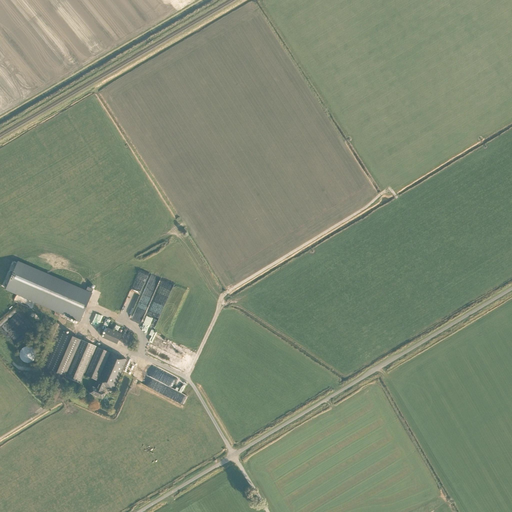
[(6,289),(79,321),(91,294),(18,262),(6,289)]
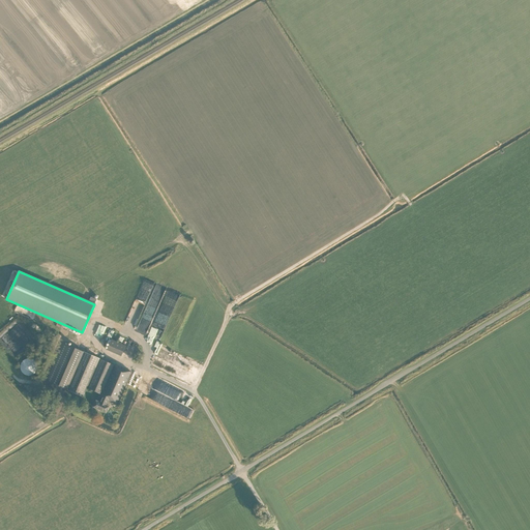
[(160,303),(166,288),(158,286),(156,291),(155,290),(151,300),(160,303)]
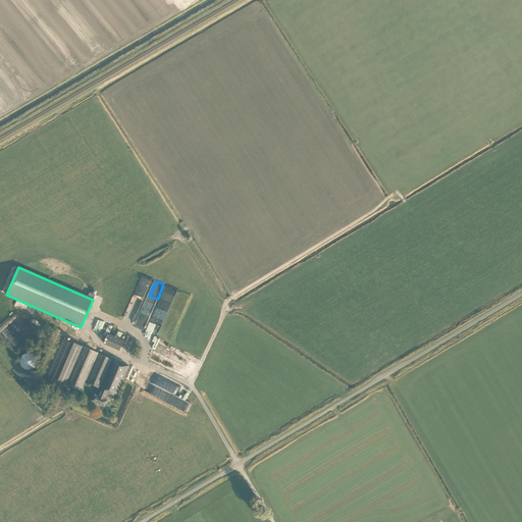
[(123,341),(110,334),(105,345),(119,351),(123,341)]
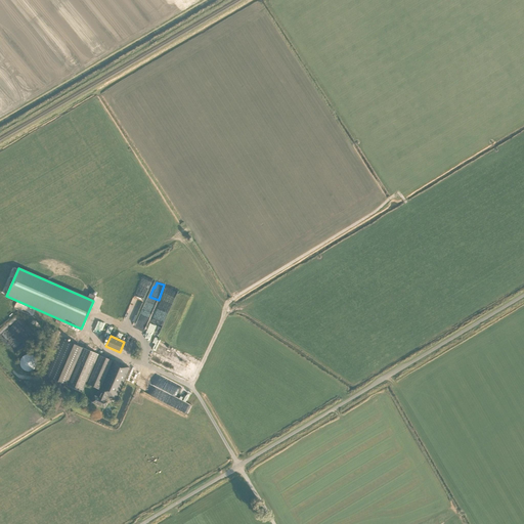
[(87,349),(63,339),(47,376),(83,392),(98,354),(87,349)]
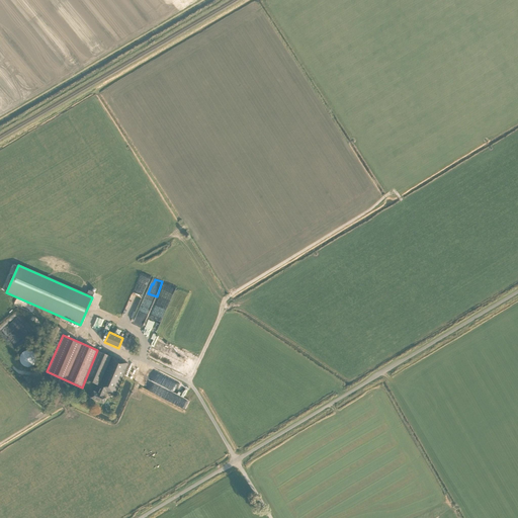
[(22,364),(24,366),(27,366),(30,366),(32,365),(34,363),(36,360),(36,358),(35,355),(33,352),(31,351),(28,350),(25,351),(23,352),(21,354),(20,356),(20,359),(20,362),(22,364)]
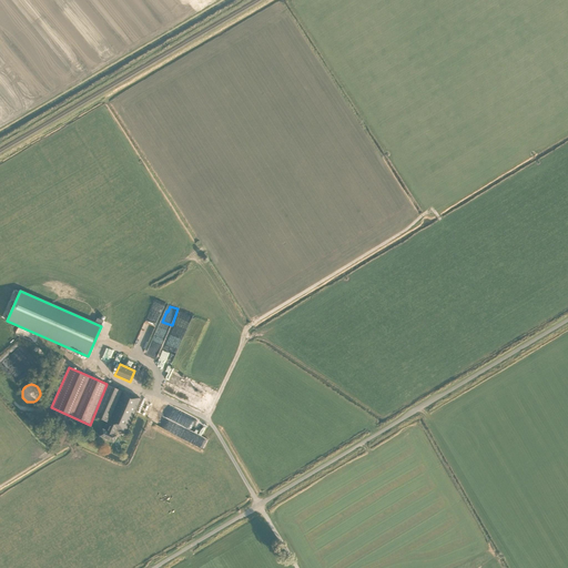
[(142,399),(109,385),(94,416),(108,422),(104,429),(103,429),(100,436),(114,442),(117,435),(115,435),(119,427),(128,432),(142,399)]
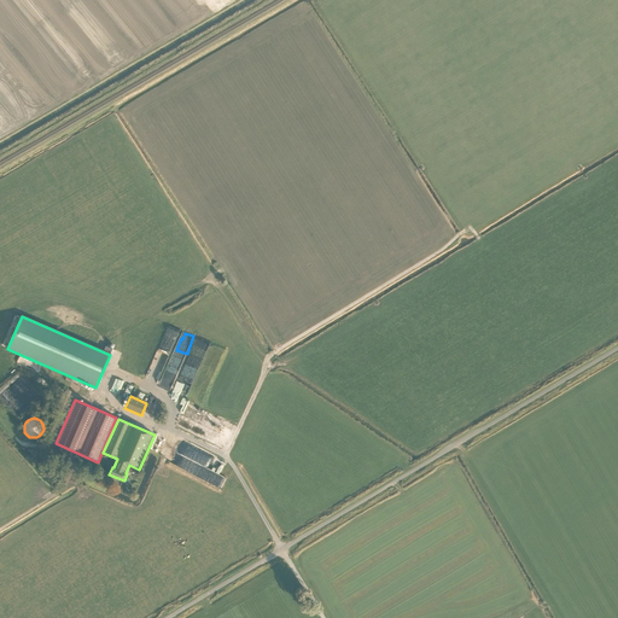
[(210,430),(208,441),(220,444),(221,443),(217,442),(220,432),(210,430)]
